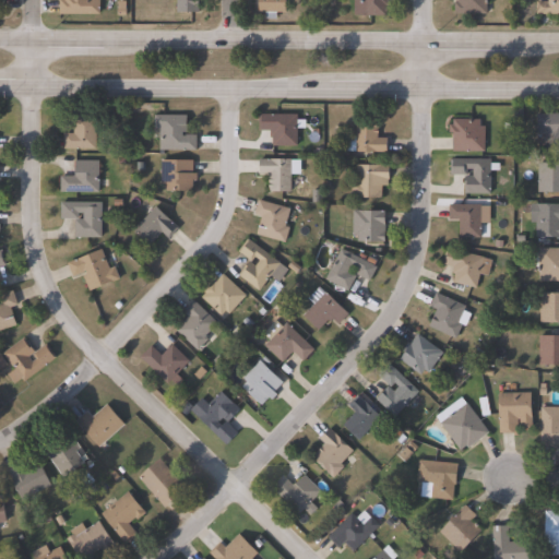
[(98,0),(98,14),(59,14),(59,0),(98,0)]
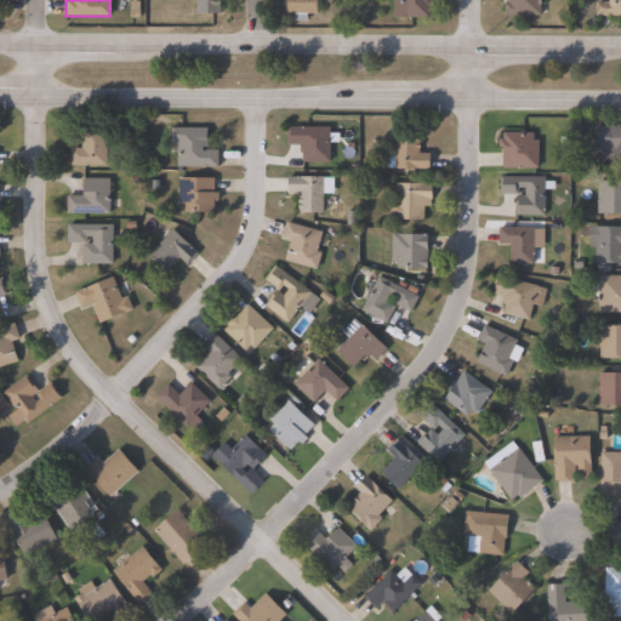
[(221,0),(221,13),(195,13),(195,0),(221,0)]
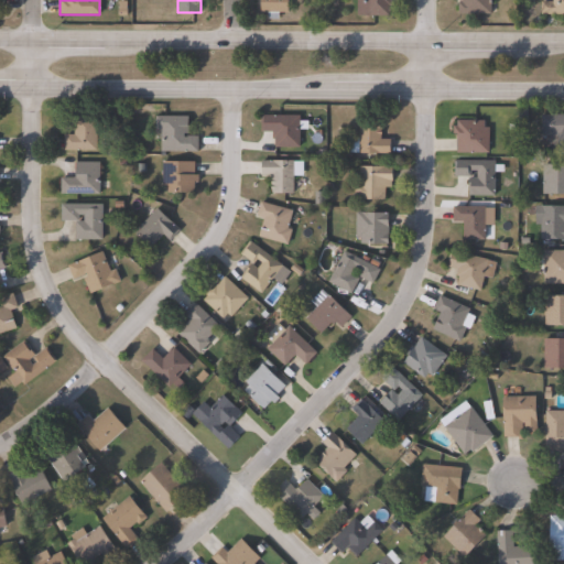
[(288,0),(288,12),(278,12),(278,19),(268,19),(268,12),(261,12),(261,0),(288,0)]
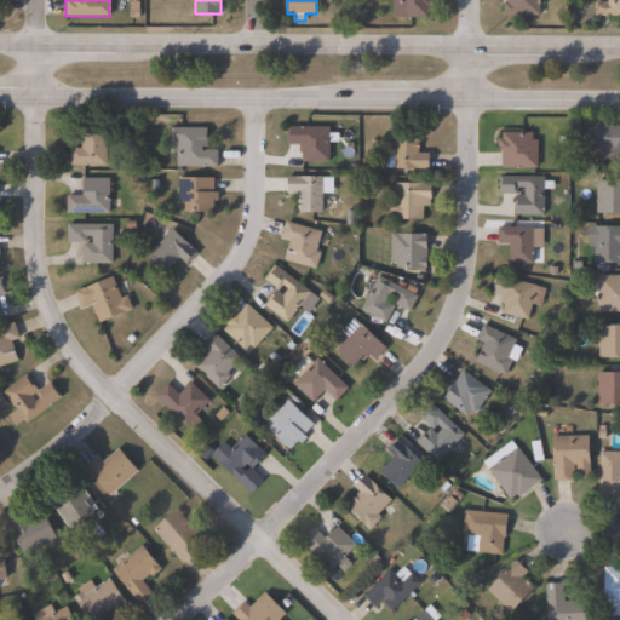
[(429,0),(429,17),(392,17),(392,0),(429,0)]
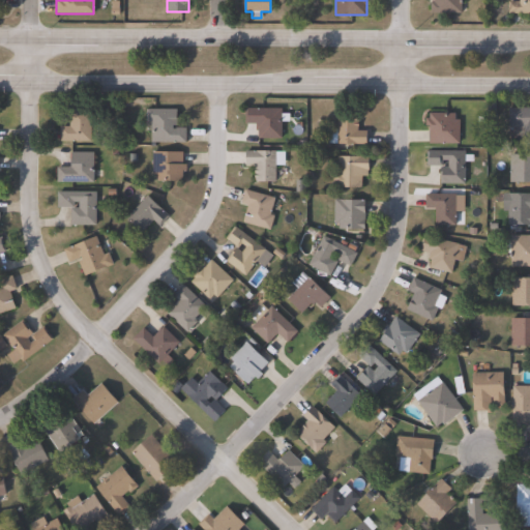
[(462,0),(462,13),(432,13),(432,3),(435,2),(435,0),(462,0)]
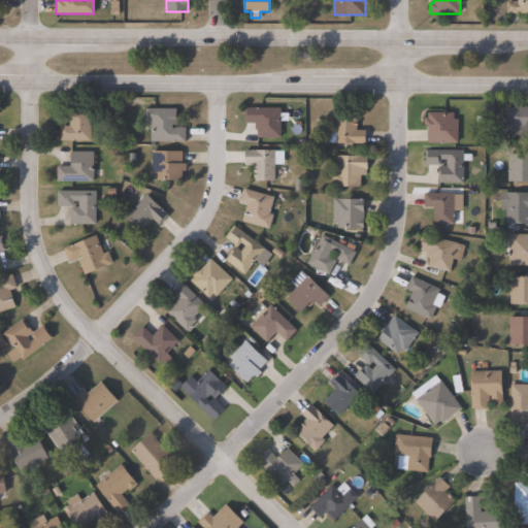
[(527,13),(506,13),(506,2),(508,2),(508,0),(527,0),(527,13)]
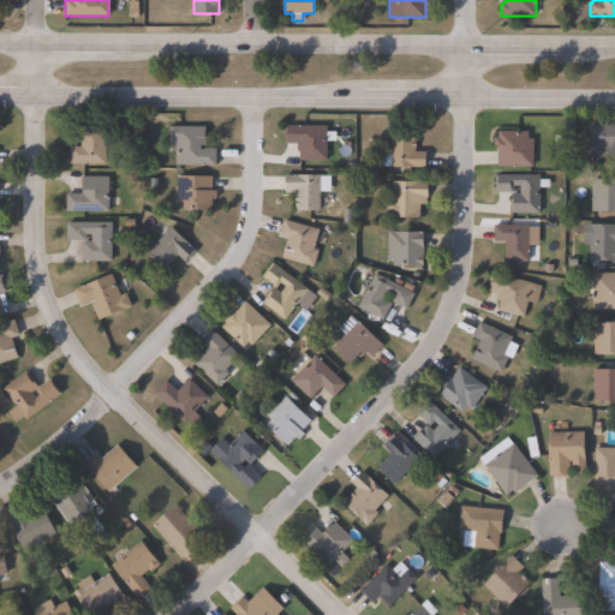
[(614,165),(601,165),(601,149),(592,149),(592,125),(614,125),(614,165)]
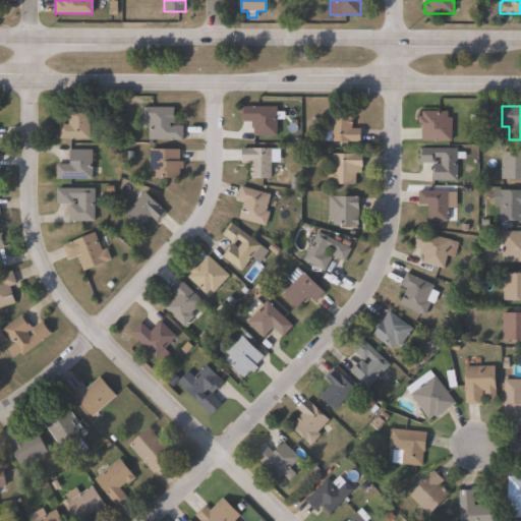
[(175,108),(175,123),(172,123),(172,126),(184,126),(184,140),(151,139),(151,120),(146,120),(146,107),(175,108)]
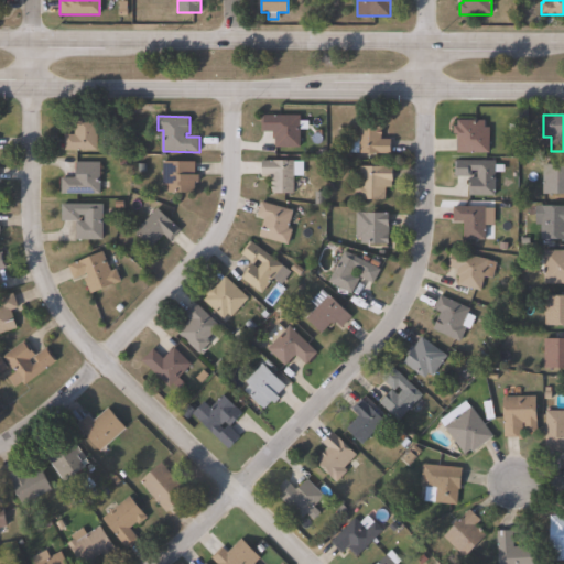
[(302,116),(302,121),(310,121),(310,129),(301,129),(301,148),(277,148),(277,140),(273,140),(273,132),(262,132),(262,116),(302,116)]
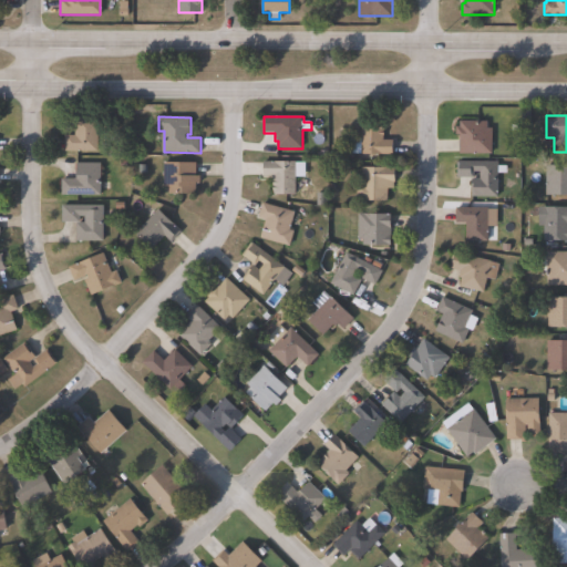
[(99,153),(65,152),(65,136),(76,136),(76,117),(99,117),(99,153)]
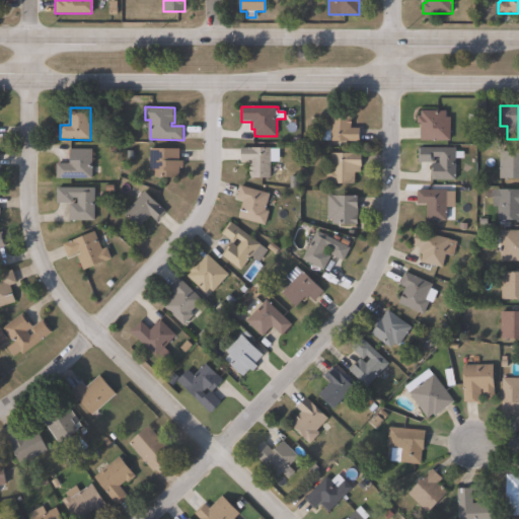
[(447,110),(447,118),(452,118),(452,141),(423,141),(423,124),(419,124),(419,117),(423,117),(423,110),(447,110)]
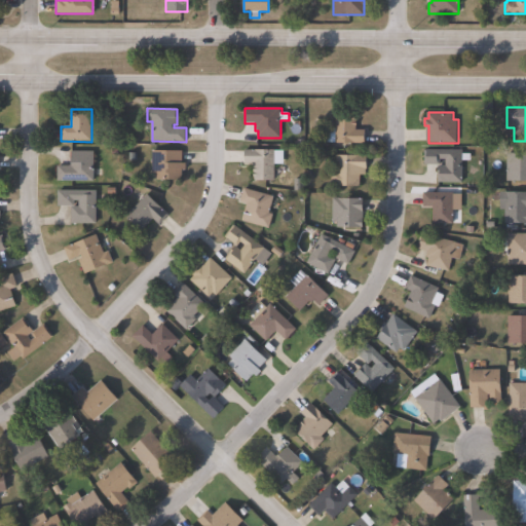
[(358,116),(358,120),(357,120),(357,121),(358,121),(358,125),(357,125),(357,130),(366,130),(366,144),(336,143),(328,143),(329,127),(336,128),(337,113),(357,113),(357,116),(358,116)]
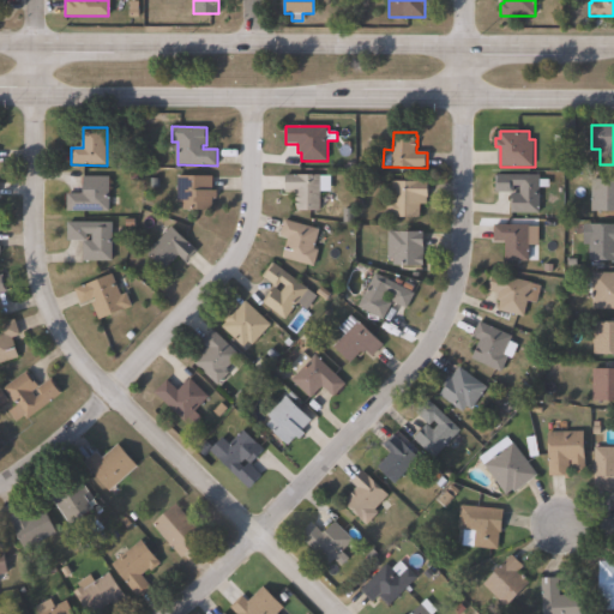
[(321,175),(321,176),(331,176),(331,192),(321,192),(321,211),(298,211),(298,191),(287,191),(287,175),(321,175)]
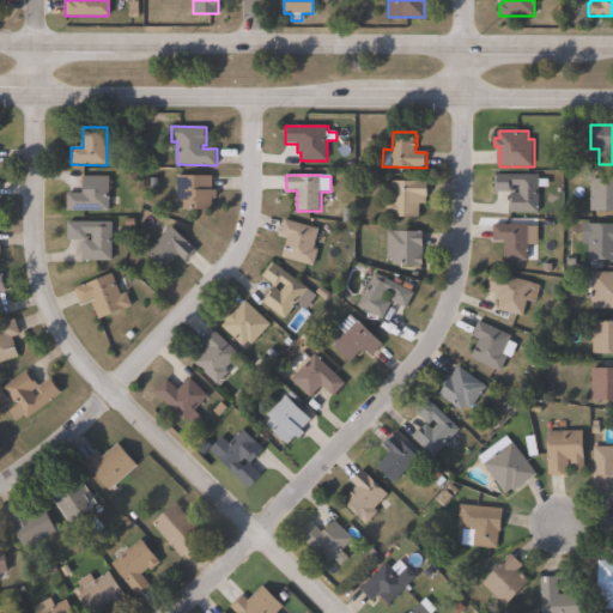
[(540,175),(540,213),(511,213),(511,193),(521,193),(521,186),(514,186),(514,192),(497,192),(497,175),(540,175)]
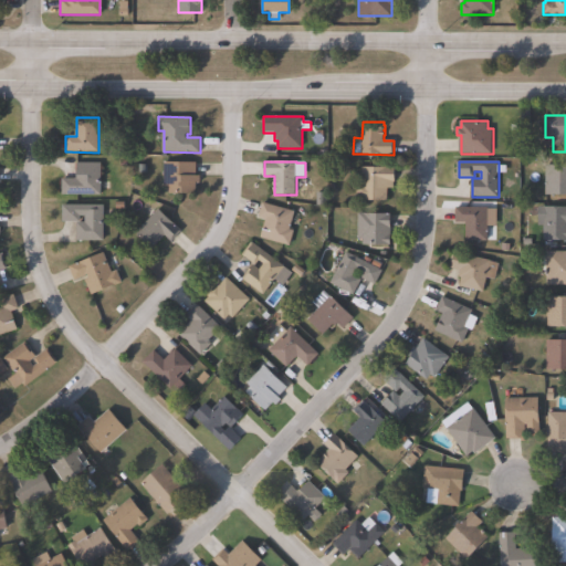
[(102,163),(101,196),(63,195),(63,178),(76,178),(77,163),(102,163)]
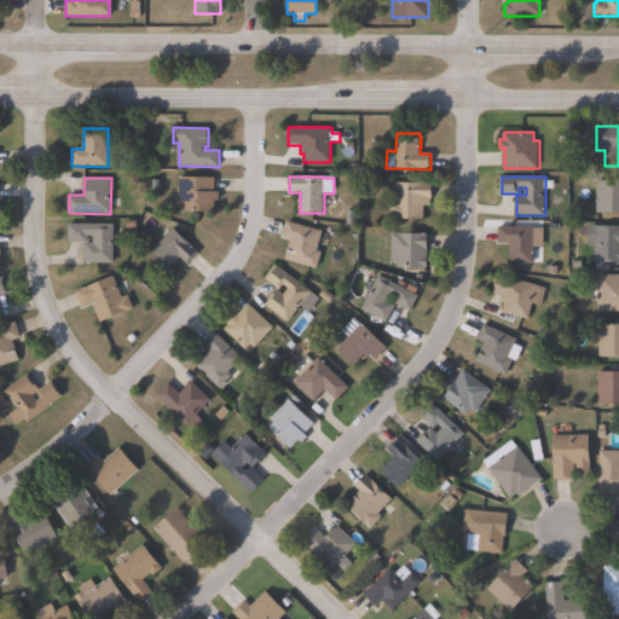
[(215,178),(215,192),(220,192),(220,200),(215,200),(215,213),(185,213),(185,203),(180,203),(180,178),(215,178)]
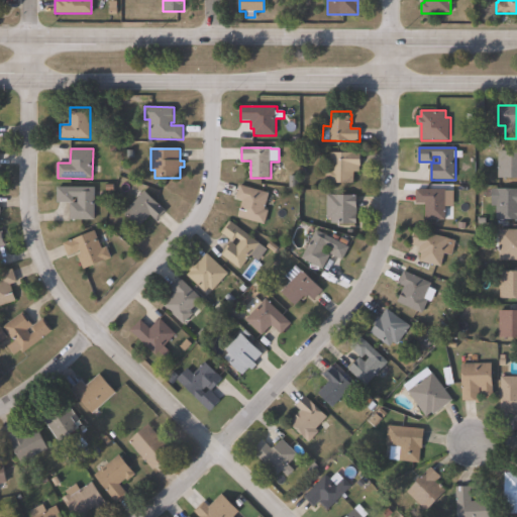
[(516,150),(516,178),(500,178),(500,150),(516,150)]
